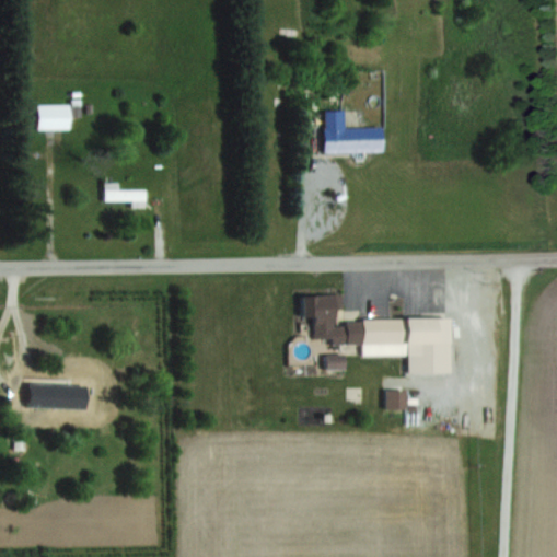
[(69,107),(38,107),(38,131),(69,131),(69,107)]
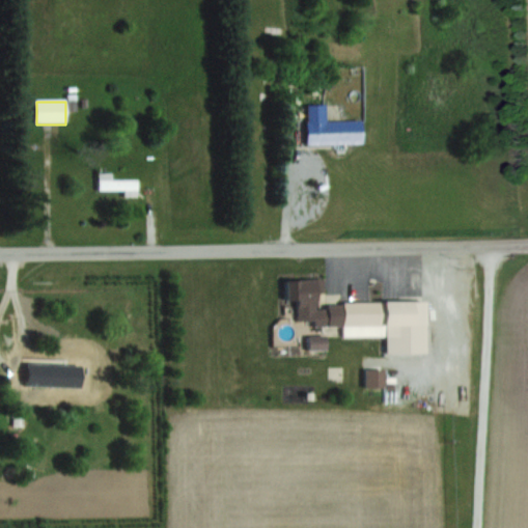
[(307,146),(363,146),(363,122),(327,122),(327,107),(307,107),(307,146)]
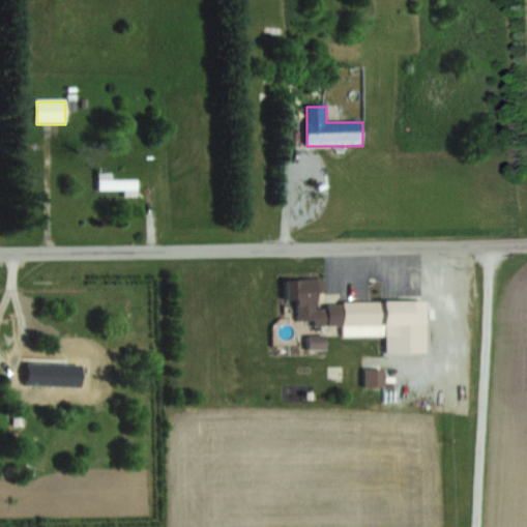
[(114,181),(114,175),(99,175),(99,192),(125,192),(126,199),(139,199),(139,181),(114,181)]
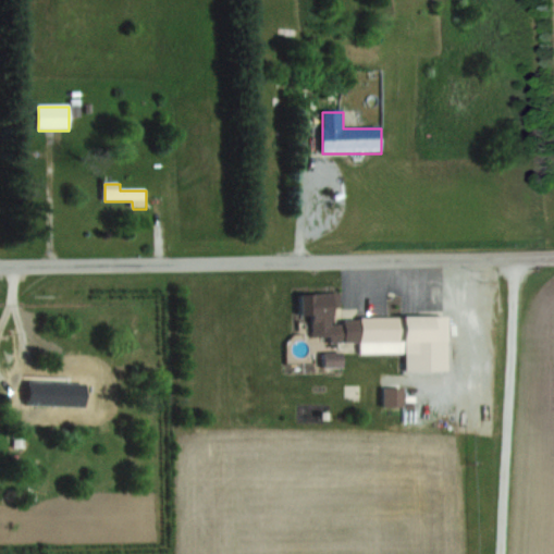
[(448,372),(448,316),(331,317),(331,307),(340,307),(340,294),(306,294),(306,317),(312,317),(314,342),(361,342),(361,355),(406,355),(406,372),(448,372)]
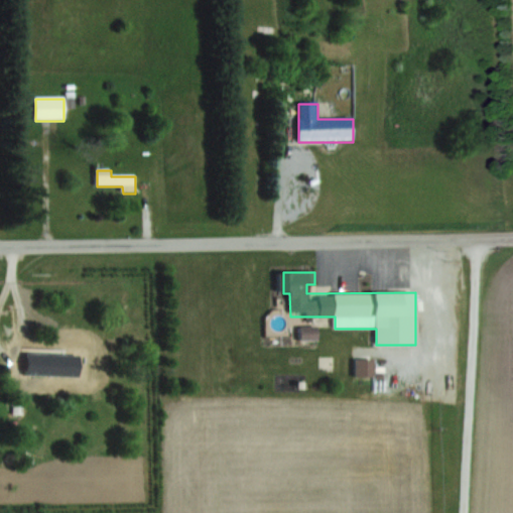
[(78,363),(33,363),(33,376),(78,376),(78,363)]
